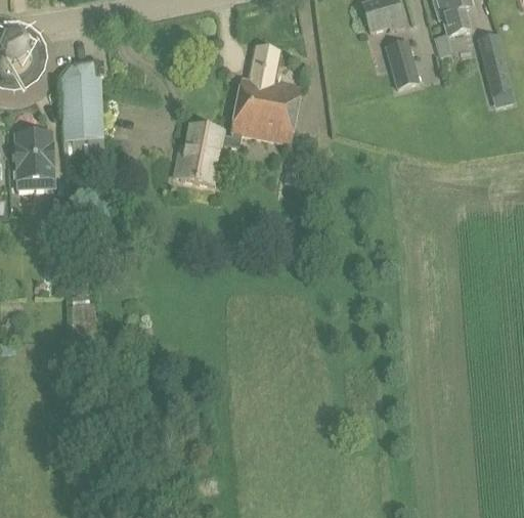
[(403,25),(397,0),(374,0),(362,3),(369,31),(390,26),(391,29),(403,25)]
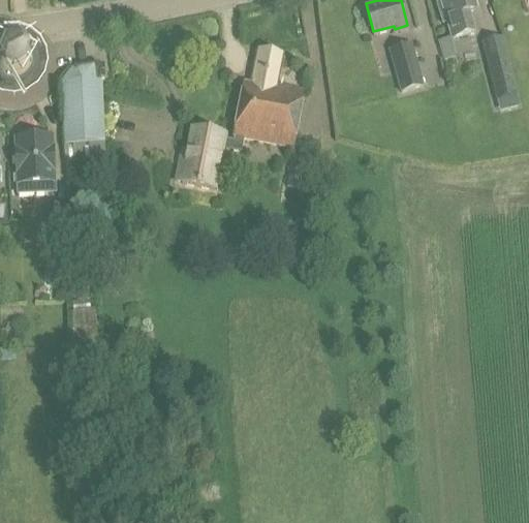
[(452,34),(473,27),(468,9),(476,6),(474,0),(437,0),(442,19),(446,18),(448,25),(452,34)]
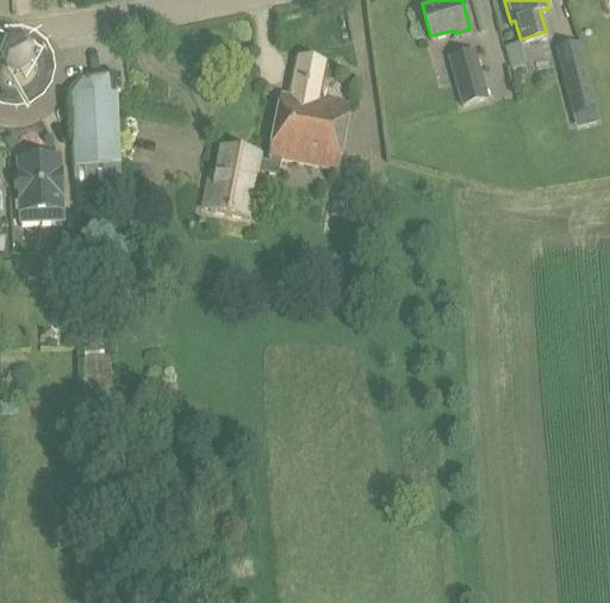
[(579,37),(555,44),(577,124),(599,117),(579,37)]
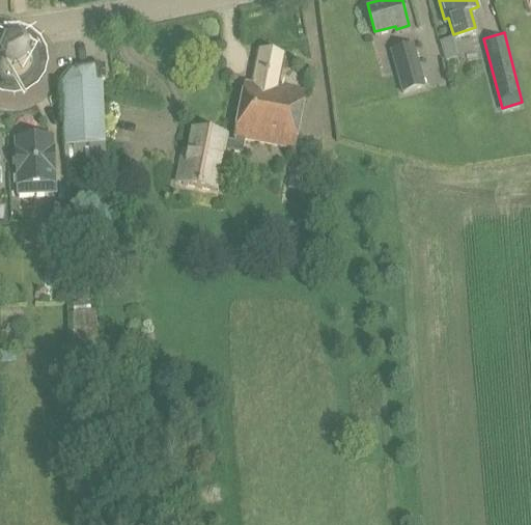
[(446,54),(456,52),(452,35),(442,37),(446,54)]
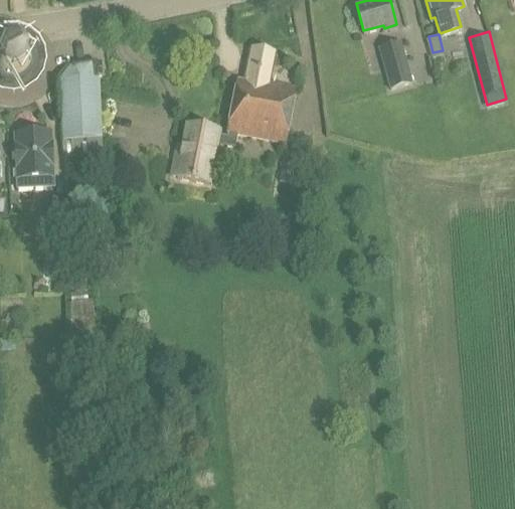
[(390,85),(411,78),(399,38),(379,44),(390,85)]
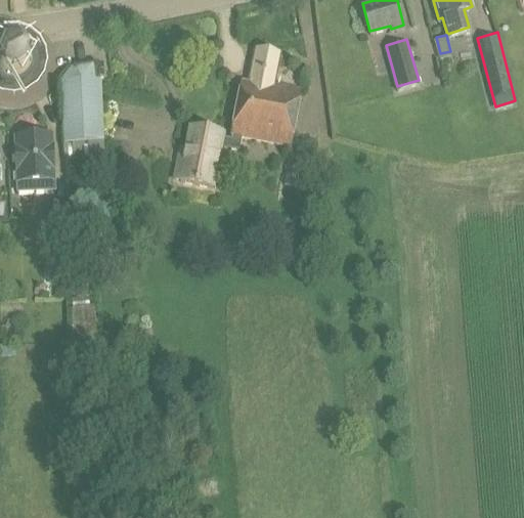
[(16,42),(12,40),(5,42),(3,43),(0,45),(0,73),(2,76),(9,79),(16,79),(23,77),(29,70),(32,61),(31,53),(27,47),(22,43),(16,42)]
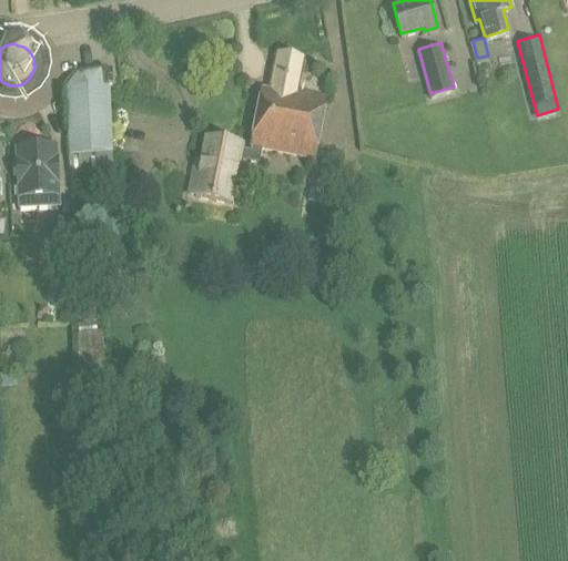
[(251,143),(261,145),(315,155),(327,92),(297,87),(304,54),(275,49),(269,83),(263,82),(252,139),(251,143)]
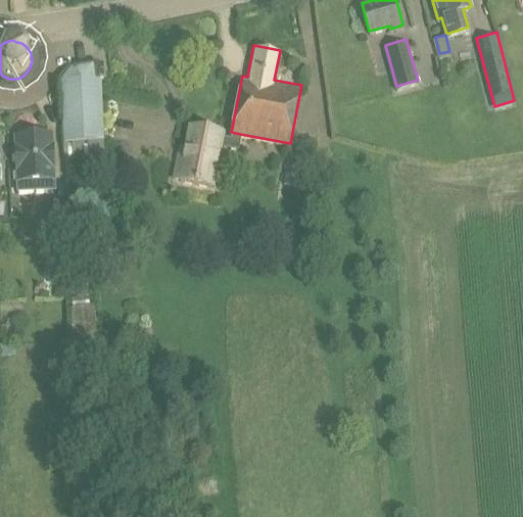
[(74,62),(62,77),(65,139),(105,137),(104,97),(103,76),(101,58),(74,62)]
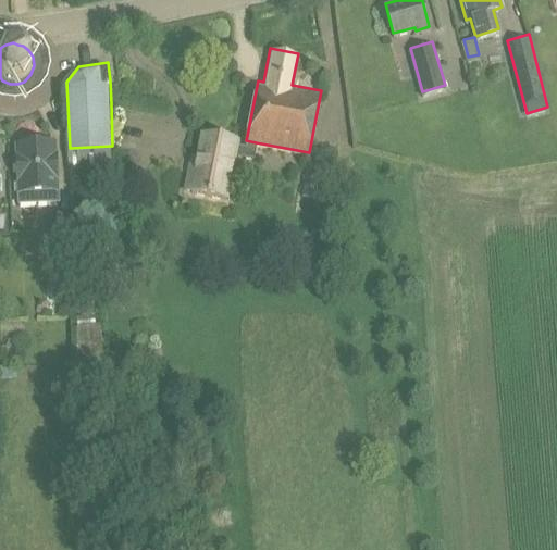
[(252,155),(256,142),(246,140),(247,136),(244,136),(201,127),(189,189),(225,196),(234,152),(252,155)]
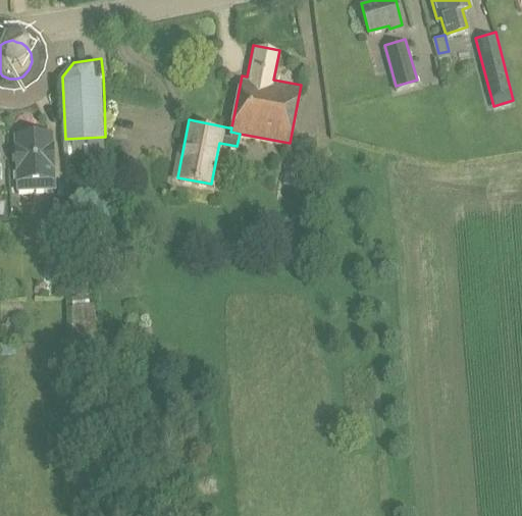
[(17,189),(54,188),(54,177),(52,142),(45,143),(45,133),(15,134),(17,178),(17,189)]
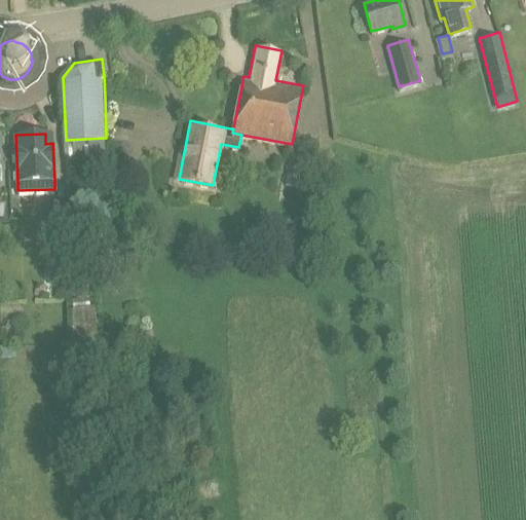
[(65,200),(41,200),(41,231),(65,231),(65,200)]
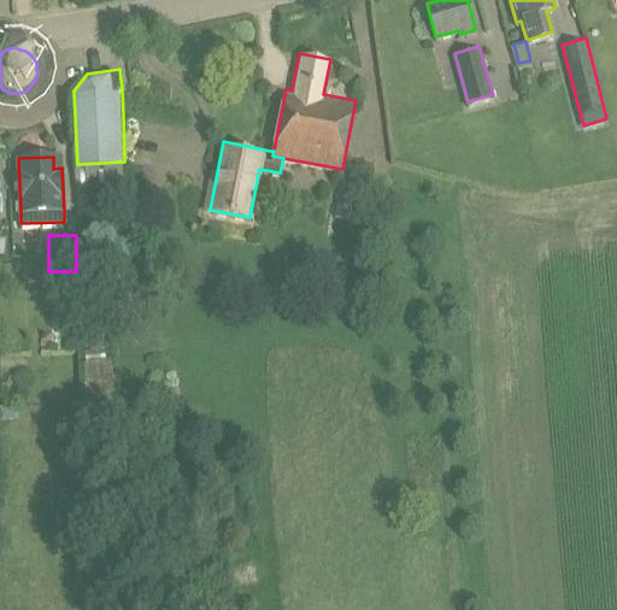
[(70,305),(69,305),(68,305),(66,305),(65,305),(64,306),(63,308),(62,308),(60,309),(59,309),(59,310),(58,311),(58,312),(57,312),(57,314),(57,315),(56,316),(56,317),(56,318),(56,320),(56,321),(57,322),(57,323),(57,324),(58,326),(59,327),(59,328),(60,328),(62,329),(63,330),(64,330),(65,332),(66,332),(68,332),(69,332),(70,332),(71,332),(72,332),(74,330),(75,330),(76,330),(76,329),(77,328),(78,328),(80,327),(80,326),(81,326),(81,324),(82,323),(82,322),(82,321),(82,320),(82,318),(82,317),(82,316),(82,315),(82,314),(81,312),(80,311),(80,310),(78,309),(77,309),(77,308),(76,308),(75,306),(74,306),(72,305),(71,305),(70,305)]
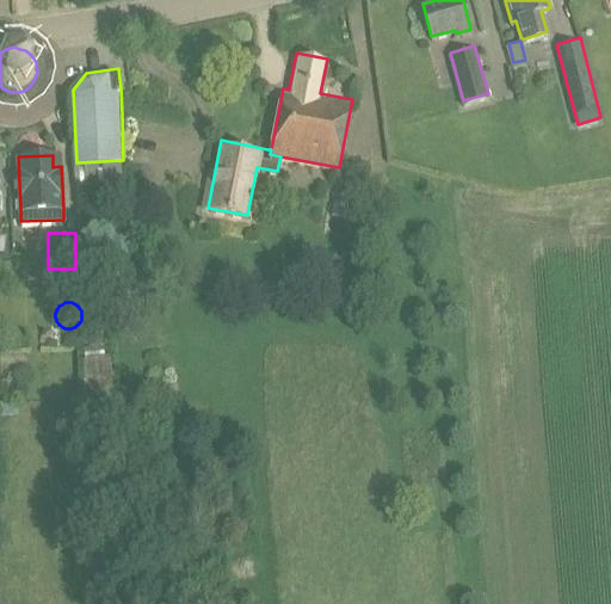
[(111,353),(105,353),(103,318),(82,320),(88,426),(135,421),(135,405),(113,407),(111,353)]
